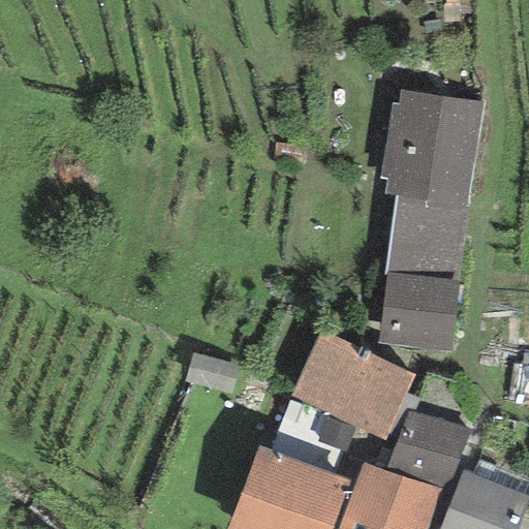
[(383,193),(395,195),(467,206),(483,102),(399,90),(397,103),(390,102),(379,177),(386,178),(383,193)]
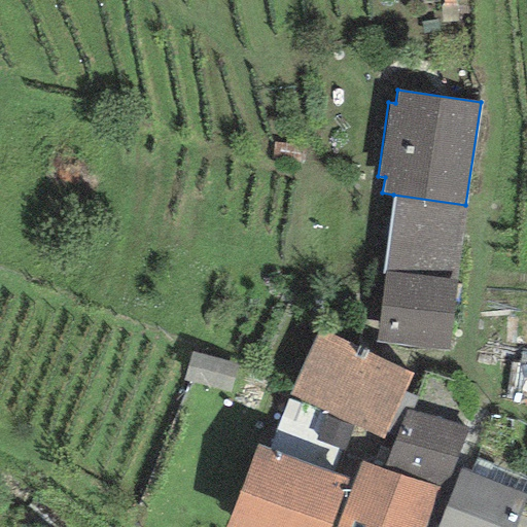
[(393,195),(384,272),(456,280),(465,205),(393,195)]
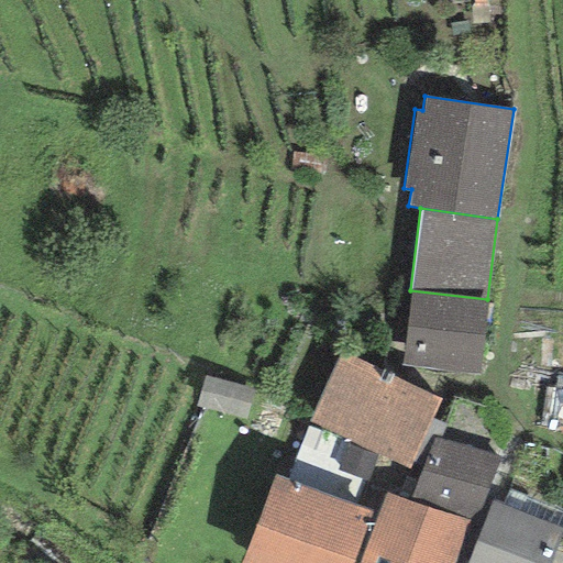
[(487,299),(410,290),(400,367),(478,376),(487,299)]
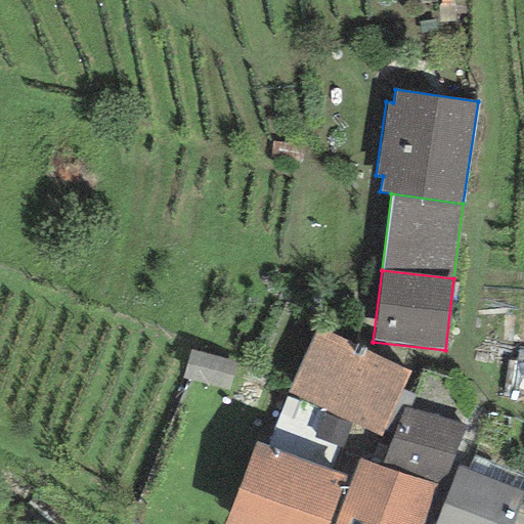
[(410,368),(316,329),(287,396),(345,419),(382,435),(410,368)]
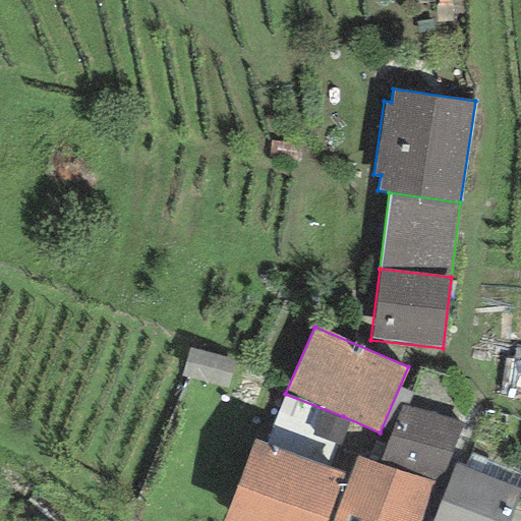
[(283,393),(264,442),(324,465),(343,416),(285,394),(283,393)]
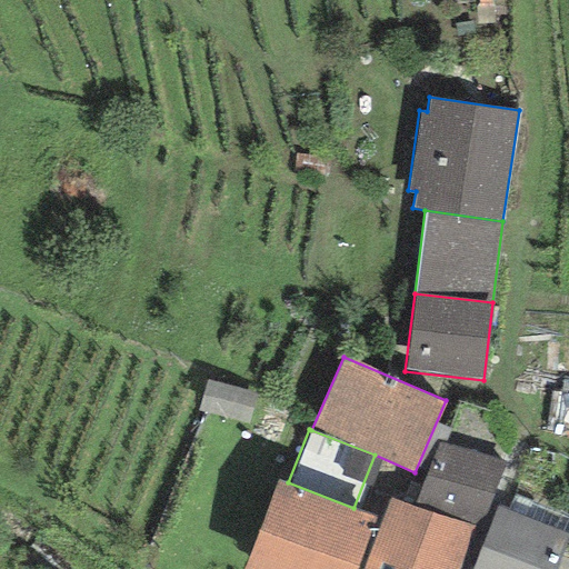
[(503,462),(438,442),(415,506),(475,527),(482,529),(503,462)]
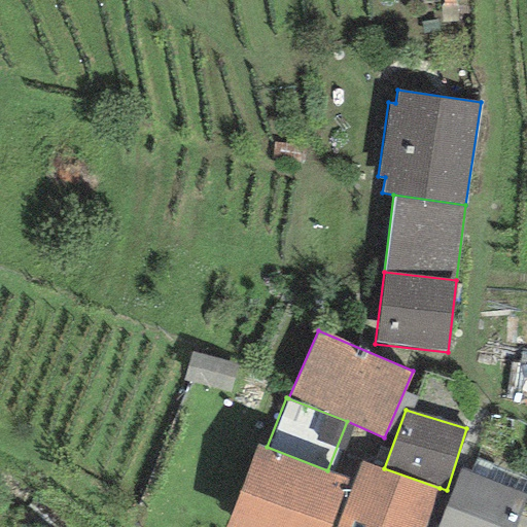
[(267,447),(255,444),(223,526),(326,526),(346,477),(327,470),(267,447)]
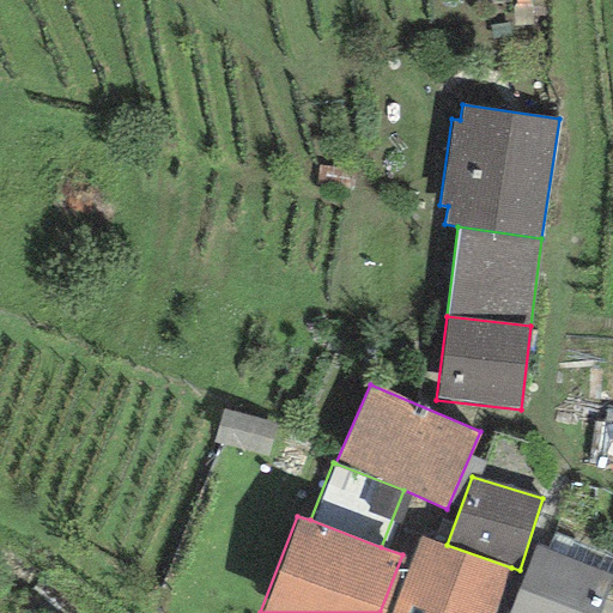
[(447,545),(418,535),(389,612),(495,612),(511,568),(447,545)]
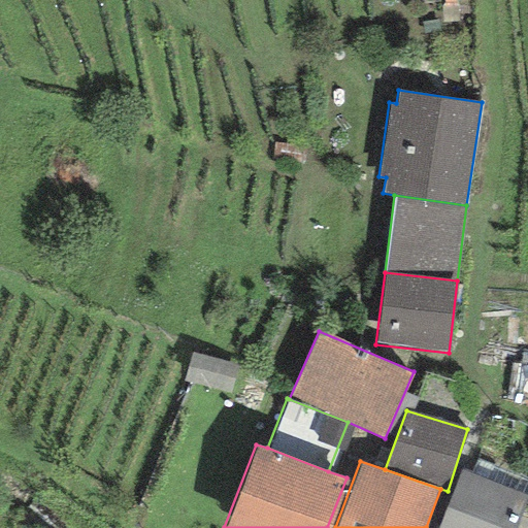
[(515,527),(527,497),(460,471),(437,527),(515,527)]
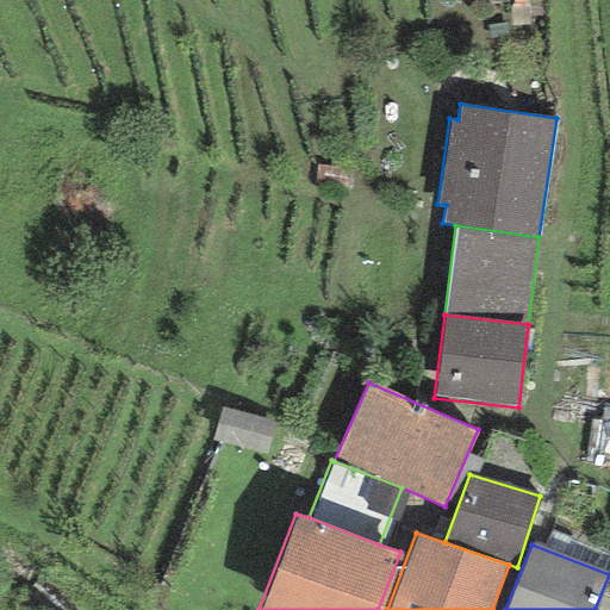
All buildings are outlined.
